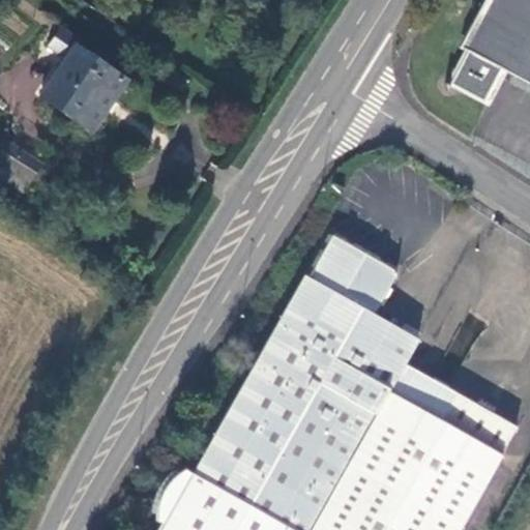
[(529,0),(482,0),(462,41),(467,64),(466,63),(448,96),(481,115),(499,82),(529,98),(529,0)]
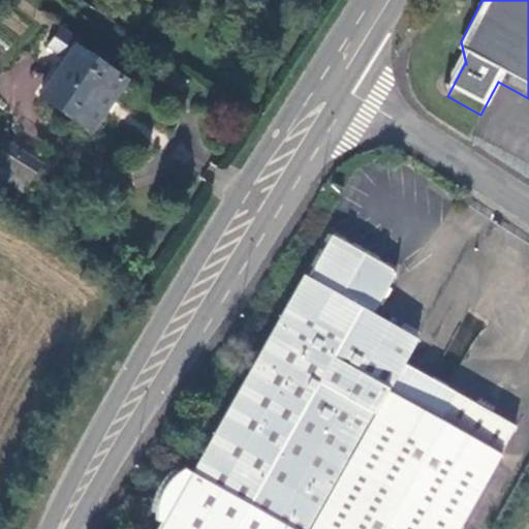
[(84,123),(118,74),(78,48),(43,96),(84,123)]
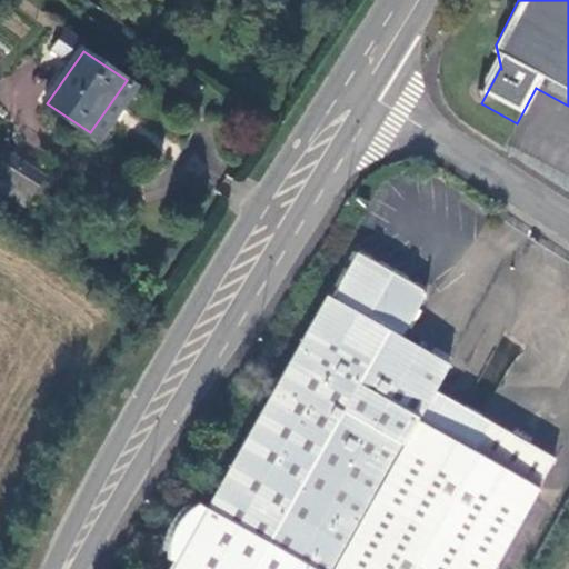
[(182,89),(196,98),(205,87),(190,79),(182,89)]
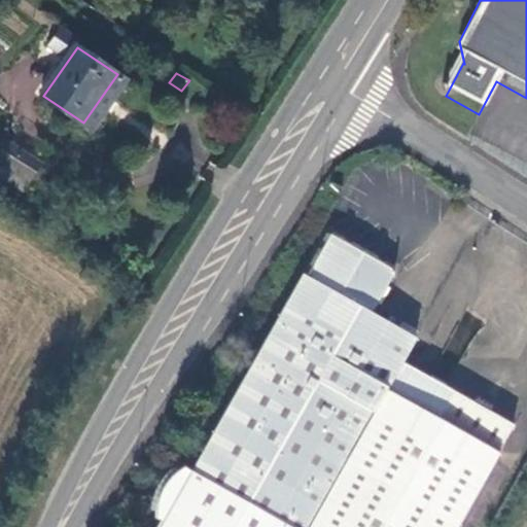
[(10,144),(0,159),(0,176),(23,191),(40,165),(10,144)]
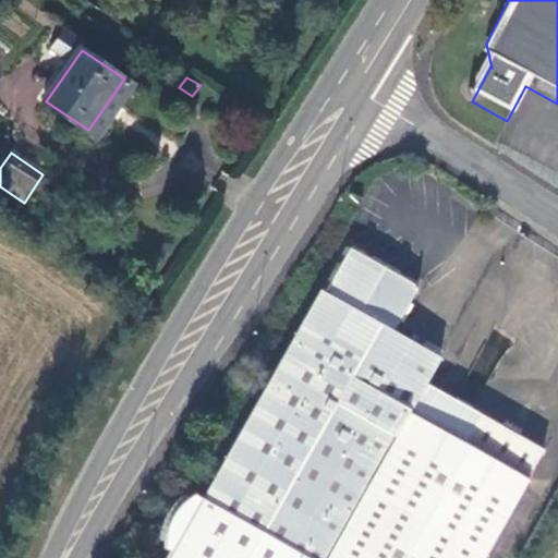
[(476,557),(538,446),(419,380),(435,349),(396,328),(420,288),(351,251),(328,293),(320,289),(191,522),(189,521),(185,520),(182,520),(178,520),(174,521),(171,523),(168,525),(166,529),(164,532),(162,536),(162,540),(164,544),(165,547),(166,550),(169,553),(172,556),(173,556),(171,557),(476,557)]
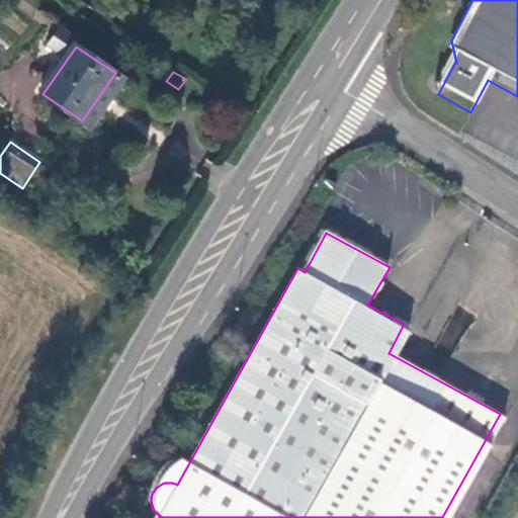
All buildings are outlined.
